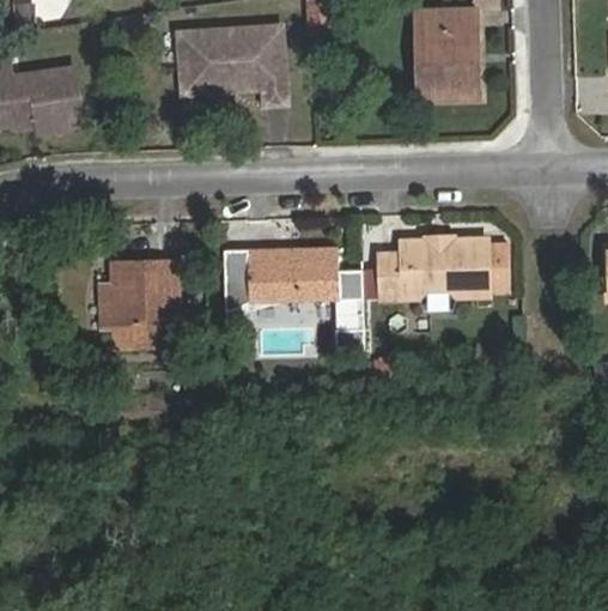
[(13,0),(14,10),(32,10),(31,0),(13,0)]
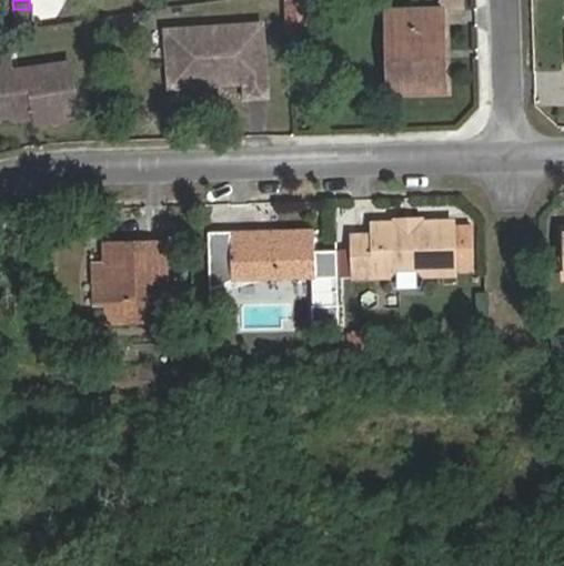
[(279,0),(281,30),(303,29),(302,0),(279,0)]
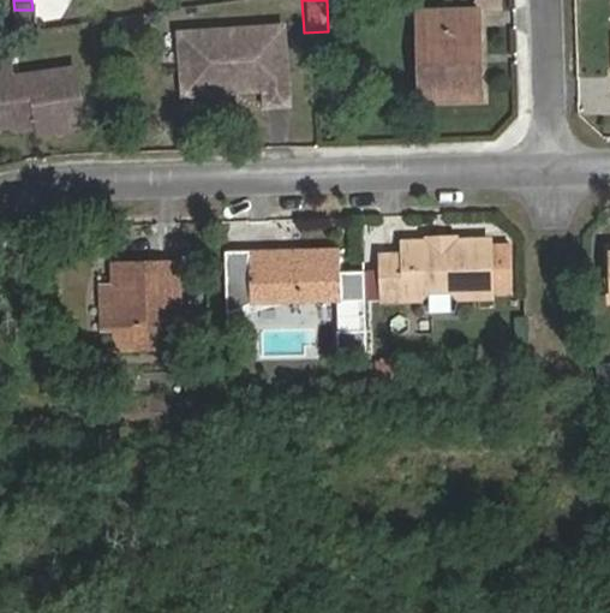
[(474,7),(413,9),(416,72),(428,71),(429,99),(478,97),(477,71),(470,71),(470,53),(477,53),(474,7)]
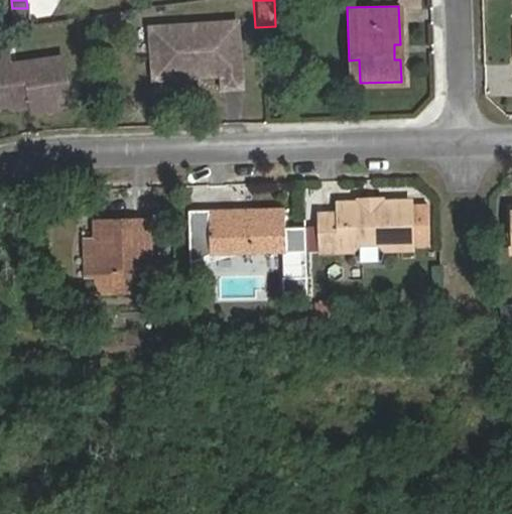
[(234,21),(148,26),(151,67),(195,63),(195,74),(220,73),(221,87),(238,86),(234,21)]
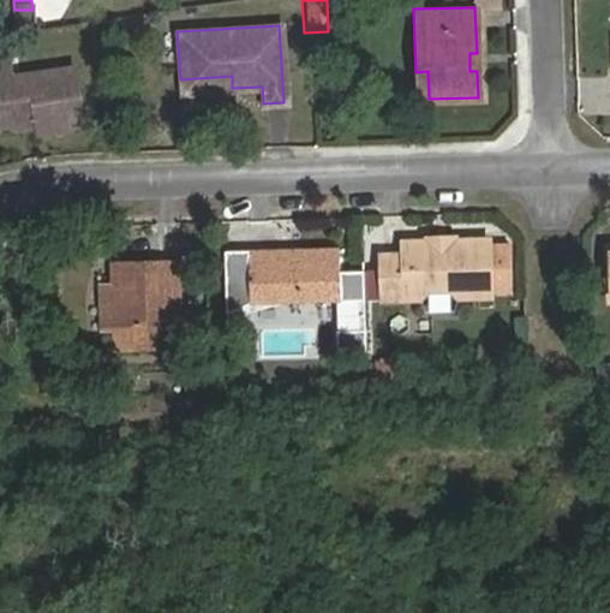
[(4,52),(0,52),(0,118),(5,118),(10,113),(27,112),(28,129),(73,126),(70,66),(5,70),(4,52)]
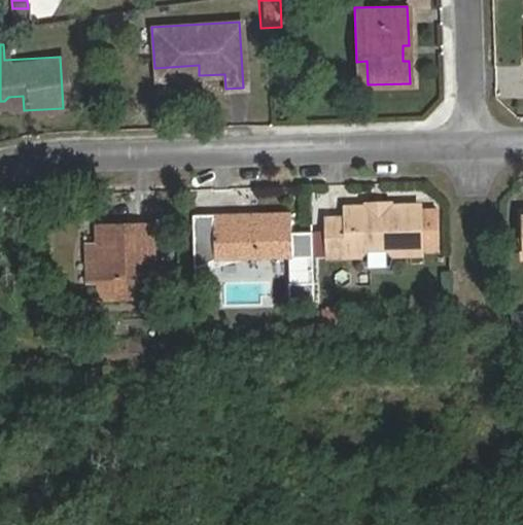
[(199,65),(154,68),(155,78),(199,75),(199,65)]
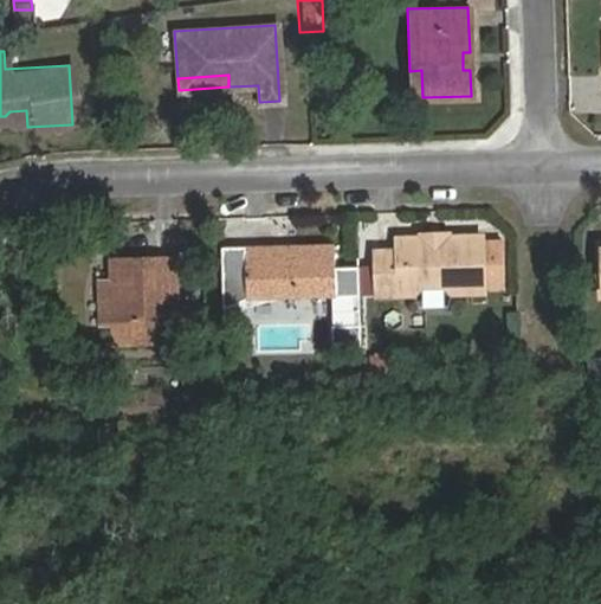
[(478,233),(445,235),(441,241),(420,241),(417,235),(393,236),(394,248),(372,249),(373,294),(411,293),(419,284),(440,283),(448,291),(480,290),(480,287),(479,254),(479,248),(478,239),(478,233)]
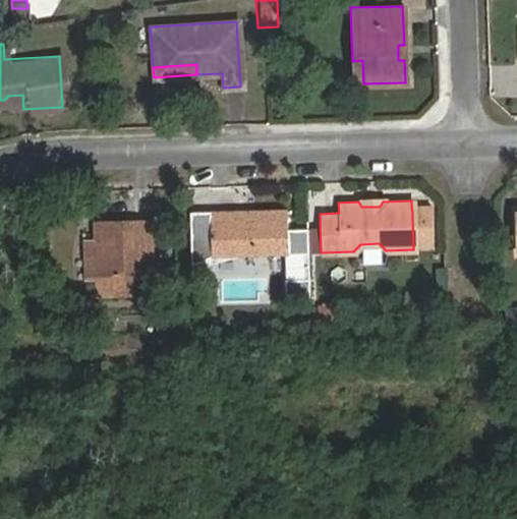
[(209,254),(286,252),(284,209),(208,211),(209,254)]
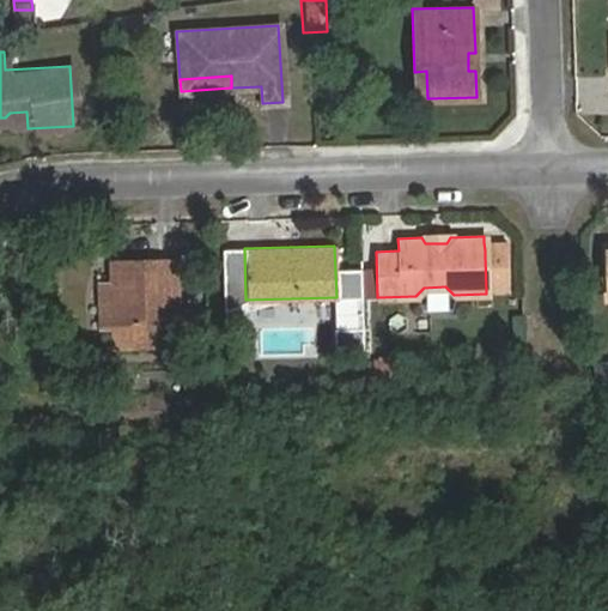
[(485,250),(485,256),(486,290),(506,289),(505,249),(485,250)]
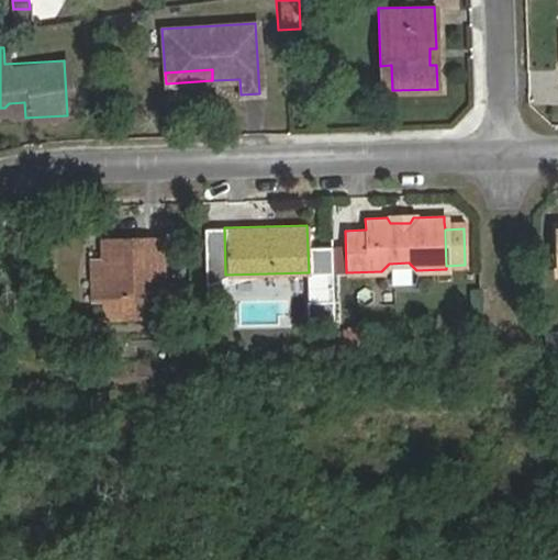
[(100,257),(102,318),(162,316),(159,235),(110,236),(110,247),(100,257)]
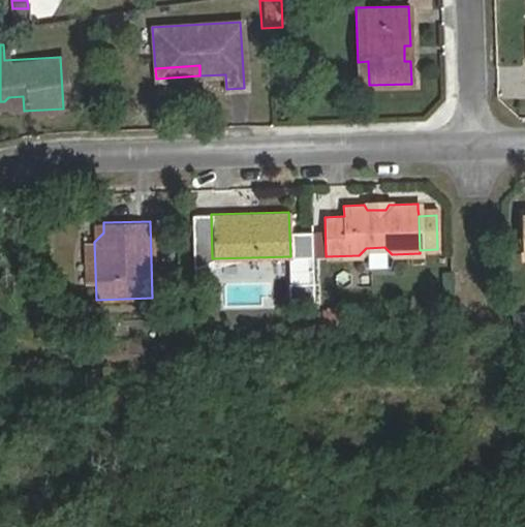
[(341,306),(325,307),(325,324),(342,323),(341,306)]
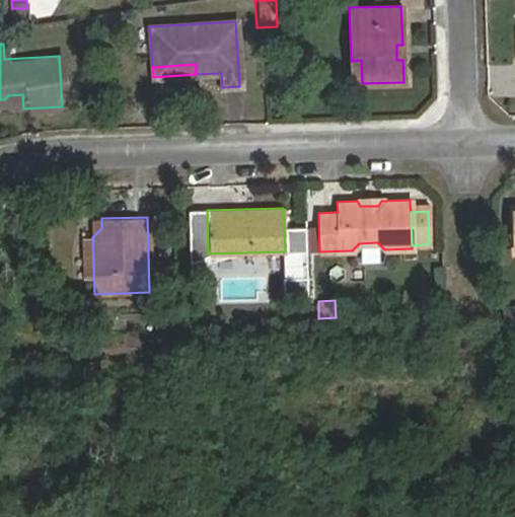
[(514,306),(503,307),(504,319),(514,318),(514,306)]
